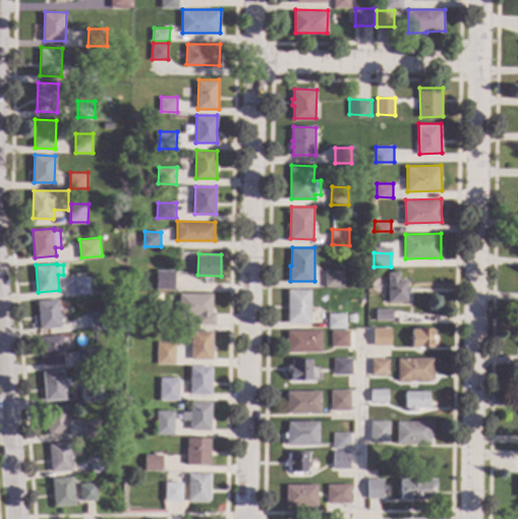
[(175,270),(175,288),(157,288),(158,269),(175,270)]
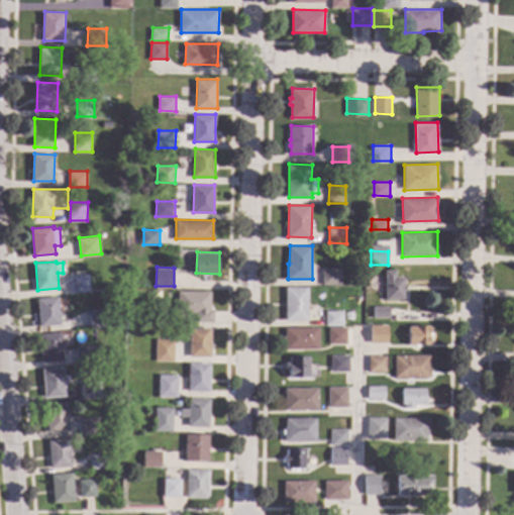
[(341,285),(323,285),(323,267),(341,267),(341,285)]
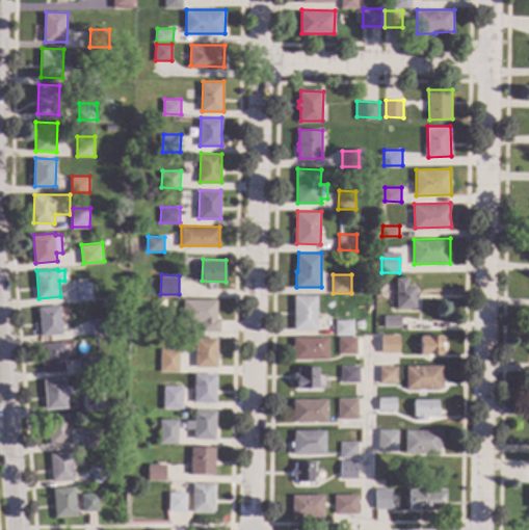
[(408,285),(418,285),(418,292),(420,292),(420,298),(418,298),(418,307),(397,307),(397,277),(408,277),(408,285)]
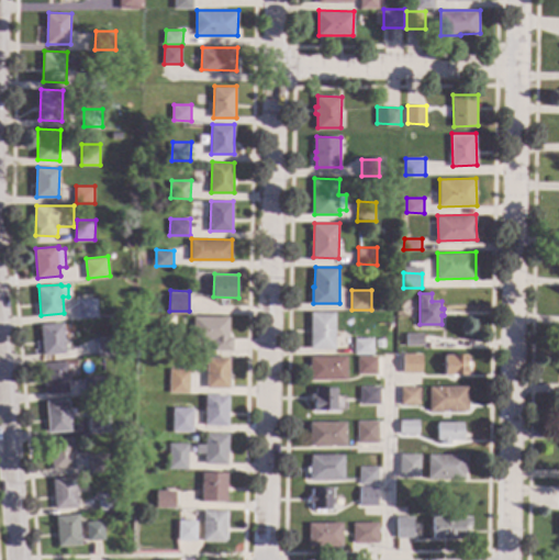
[(99,316),(82,318),(80,300),(98,299),(99,316)]
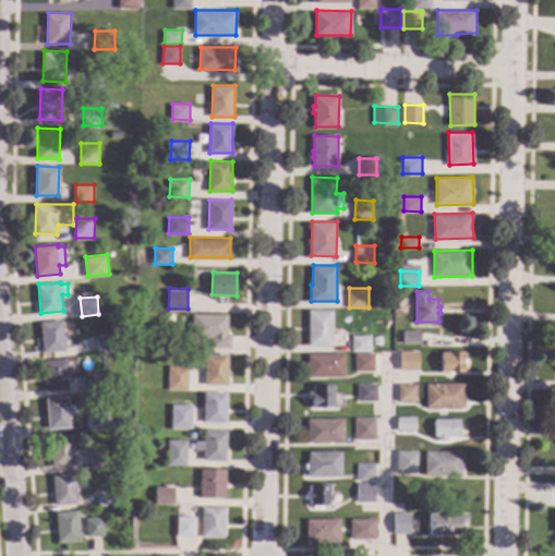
[(333,346),(310,346),(311,309),(334,310),(333,346)]
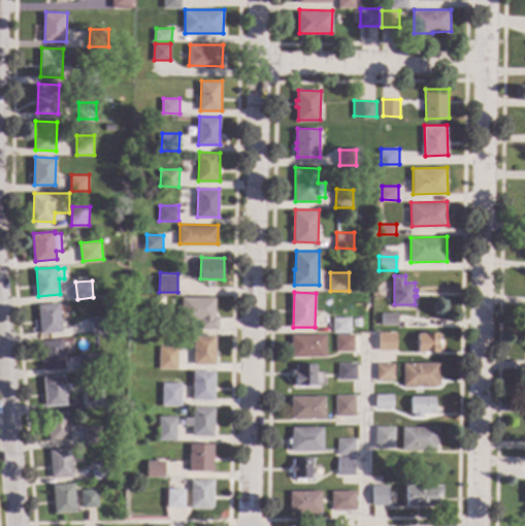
[(216,316),(220,316),(220,328),(201,327),(201,320),(183,319),(183,296),(217,297),(216,316)]
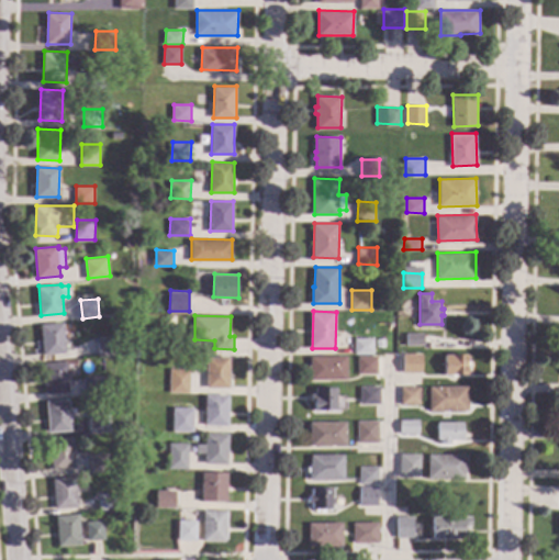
[(67,353),(45,355),(43,324),(65,322),(67,353)]
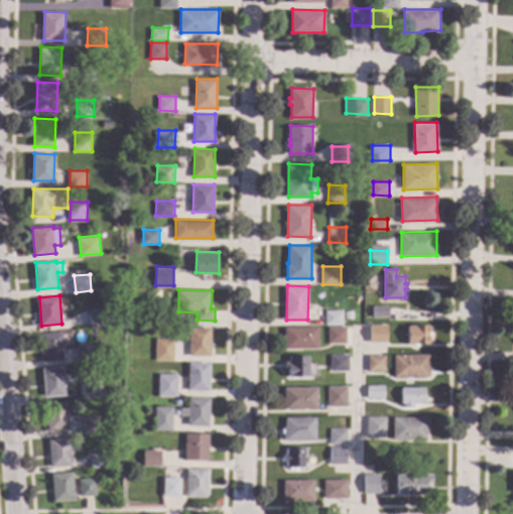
[(390,306),(389,316),(374,316),(374,305),(390,306)]
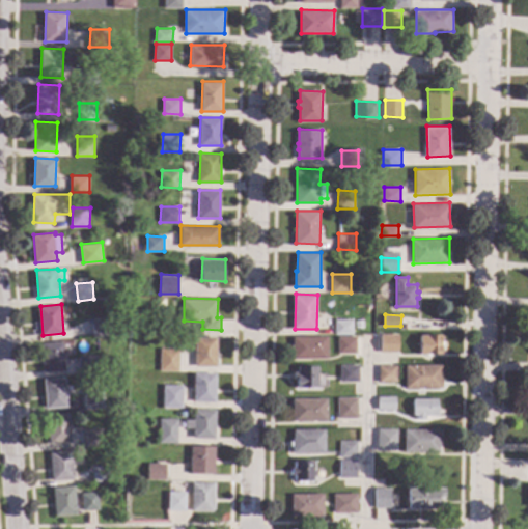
[(113,334),(93,335),(92,318),(111,317),(113,334)]
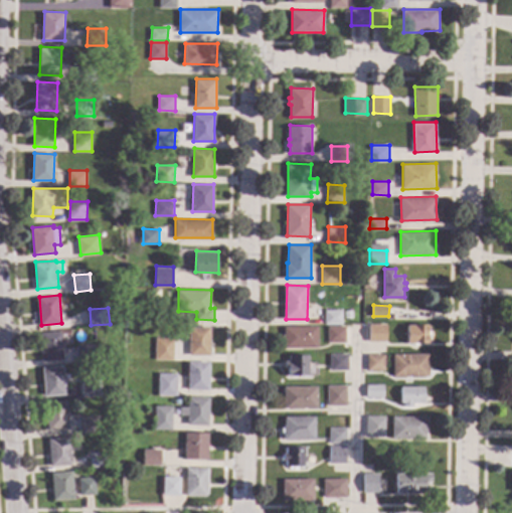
[(353,318),(345,318),(345,309),(353,309),(353,318)]
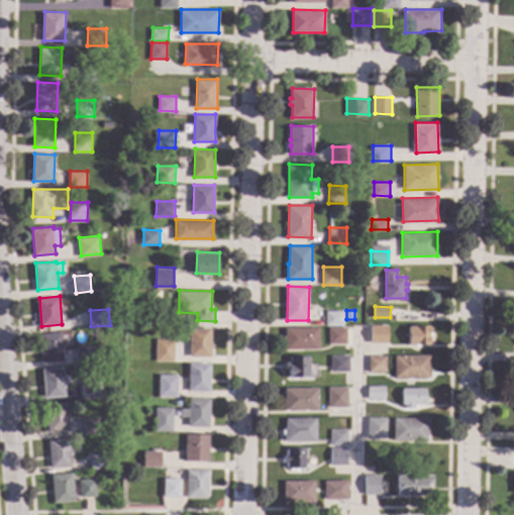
[(344,324),(326,324),(327,311),(344,311),(344,324)]
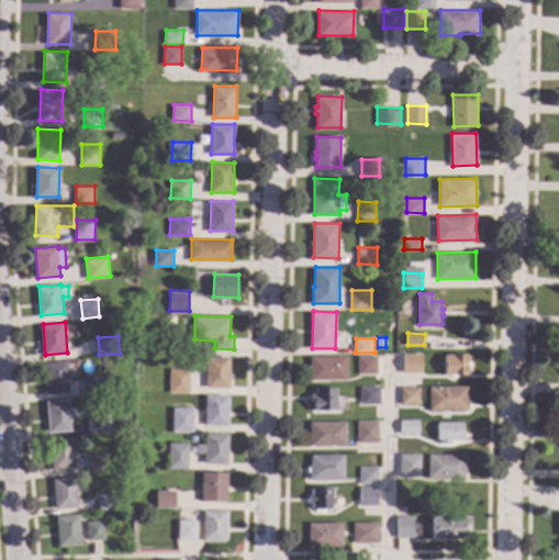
[(422,372),(405,372),(405,353),(423,353),(422,372)]
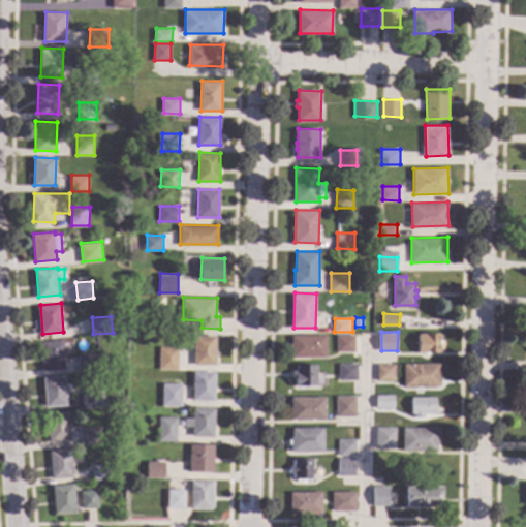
[(441,351),(420,351),(420,333),(441,333),(441,351)]
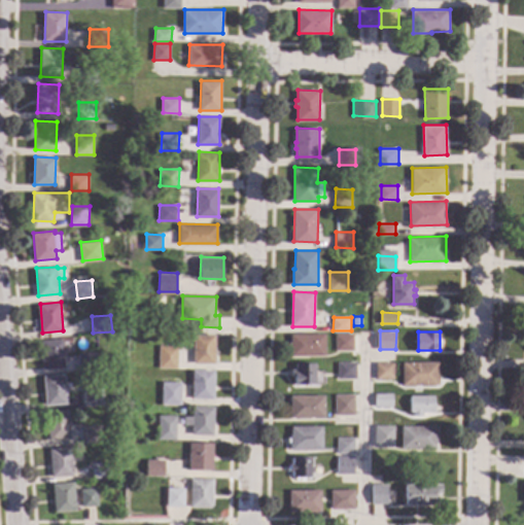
[(354,350),(337,350),(338,333),(354,333),(354,350)]
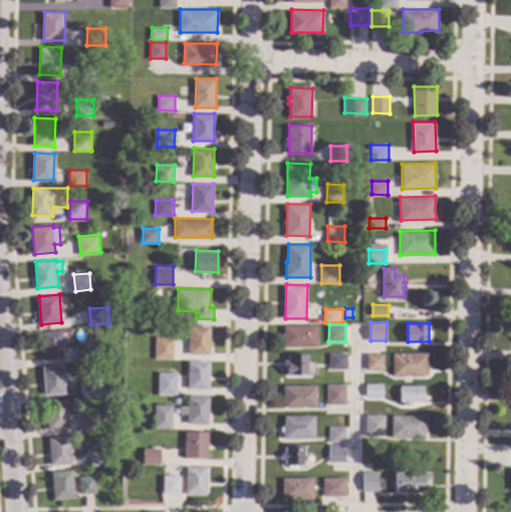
[(318,345),(284,344),(285,325),(318,326),(318,345)]
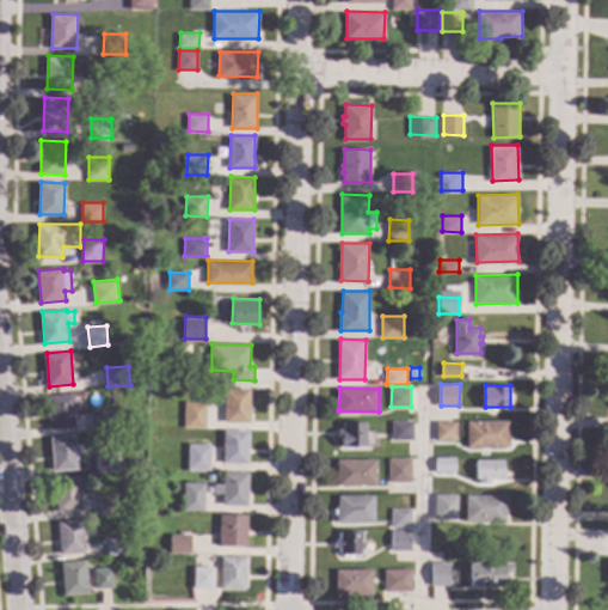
[(251,421),(225,421),(226,389),(251,389),(251,421)]
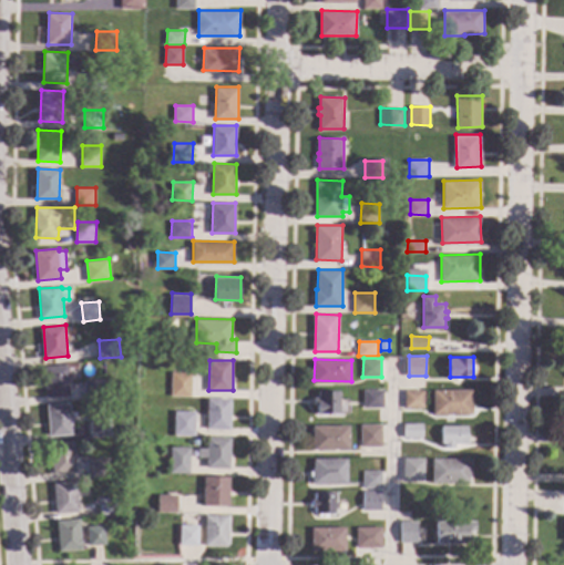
[(71,394),(48,396),(45,366),(69,365),(71,394)]
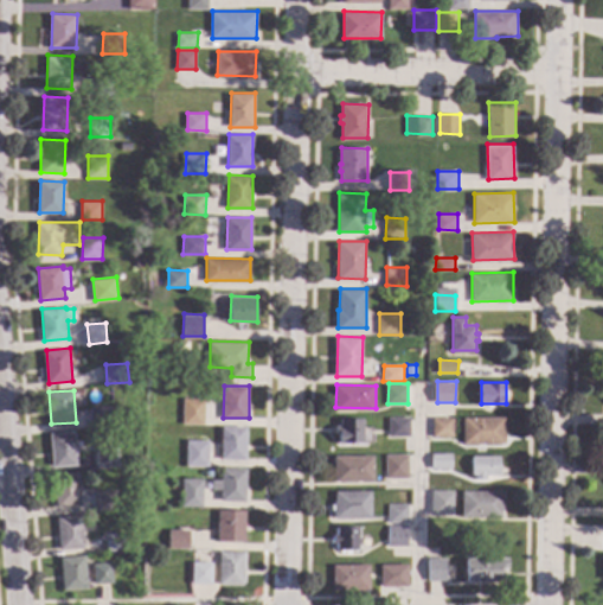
[(205,424),(185,424),(185,399),(206,399),(205,424)]
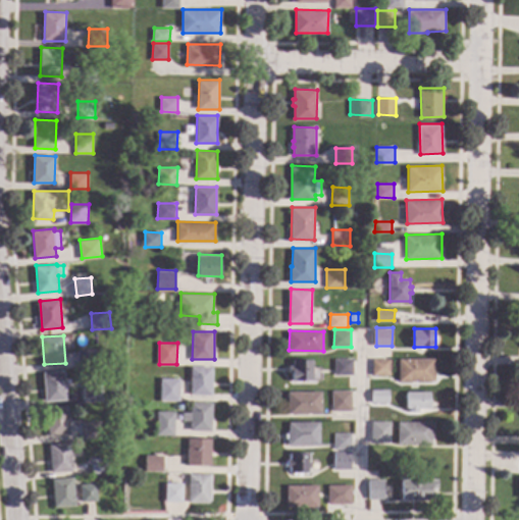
[(435,359),(435,370),(436,370),(436,380),(400,379),(400,358),(435,359)]
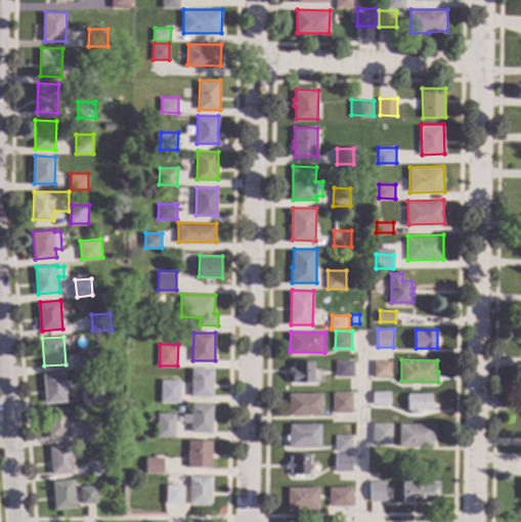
[(314,382),(294,381),(294,373),(291,373),(291,366),(295,366),(295,360),(314,361),(314,382)]
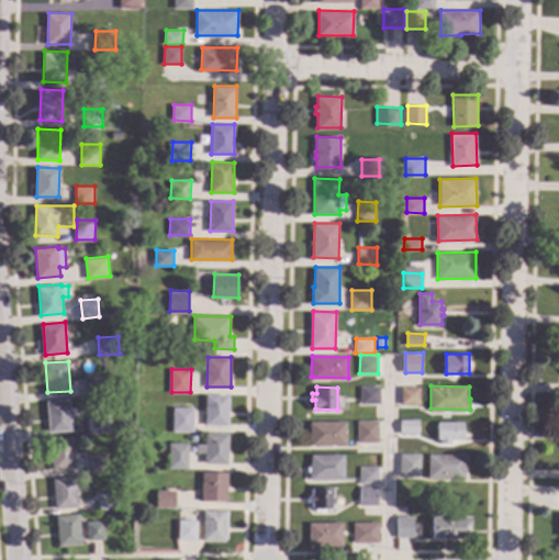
[(381,403),(361,402),(362,387),(382,387),(381,403)]
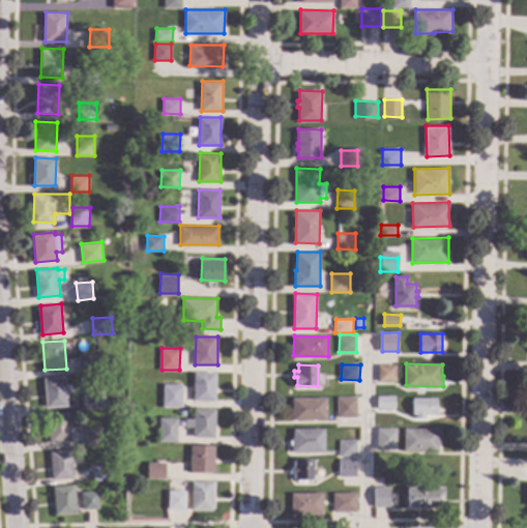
[(397,380),(379,380),(379,364),(397,364),(397,380)]
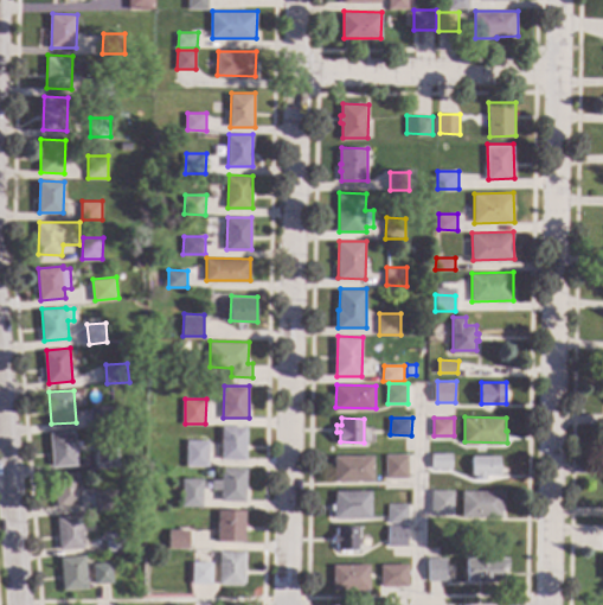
[(247,459),(223,458),(224,426),(248,426),(247,459)]
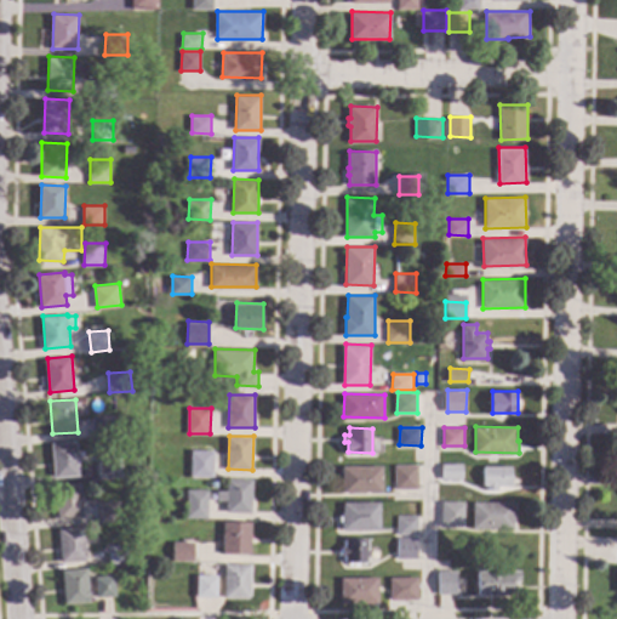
[(80,476),(56,478),(53,443),(78,441),(80,476)]
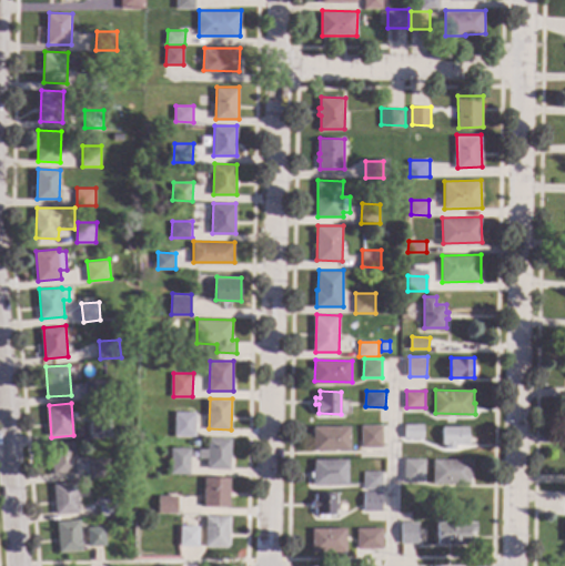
[(197,435),(175,435),(177,412),(197,412),(197,435)]
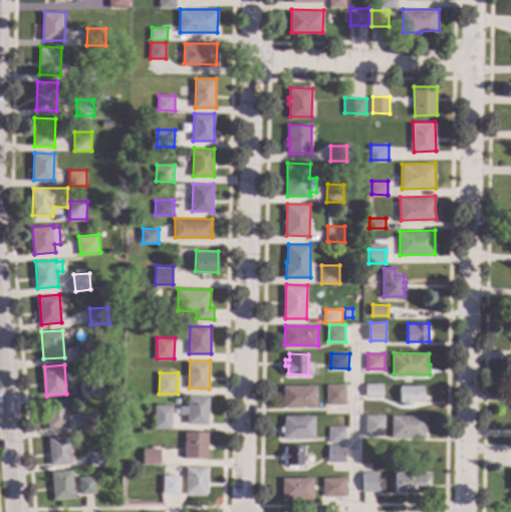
[(346,405),(327,405),(327,384),(346,384),(346,405)]
